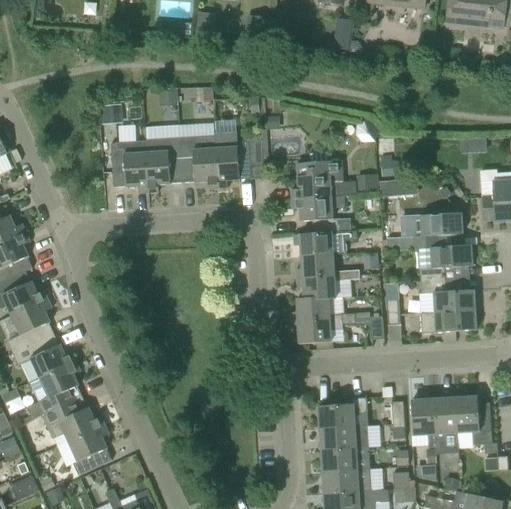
[(368,0),(367,3),(423,9),(424,0),(368,0)]
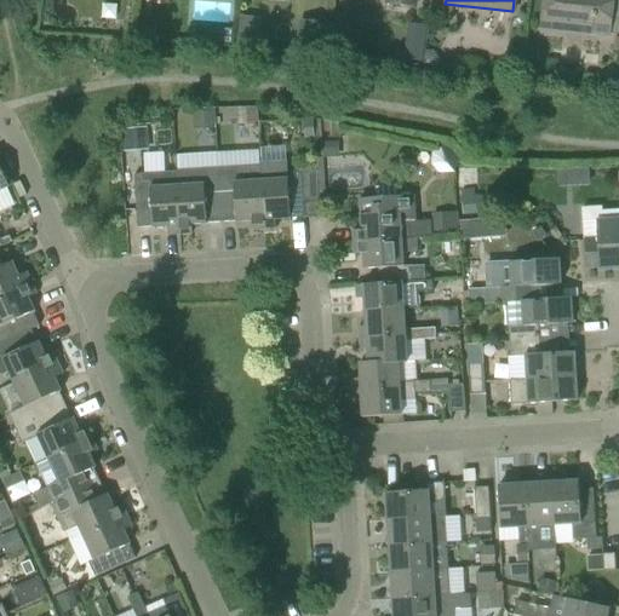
[(544,0),(540,29),(608,36),(608,33),(612,0),(544,0)]
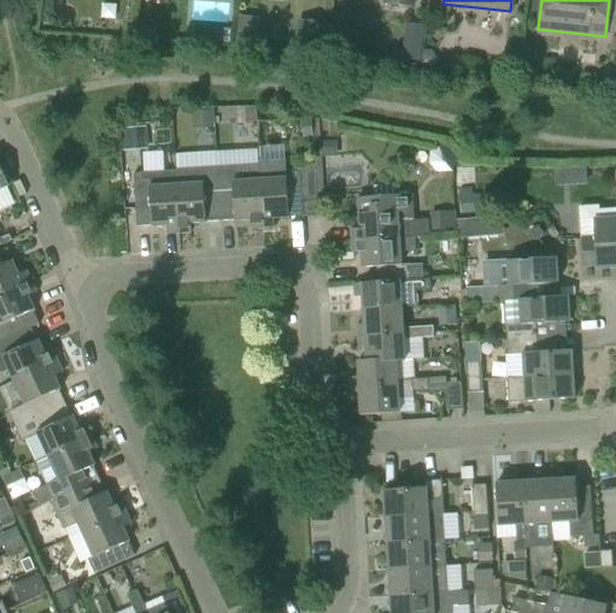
[(258,17),(238,15),(234,42),(254,46),(258,17)]
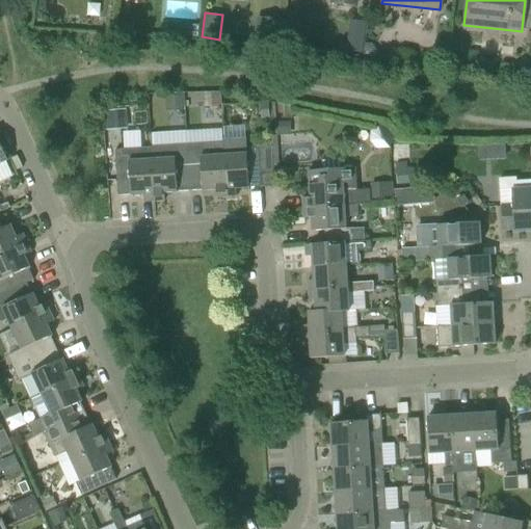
[(281,19),(264,17),(262,30),(255,29),(253,43),(277,46),(277,45),(281,19)]
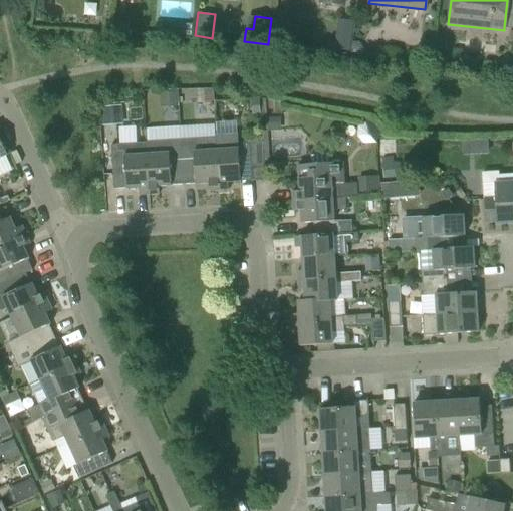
[(353,20),(337,18),(335,33),(351,35),(353,20)]
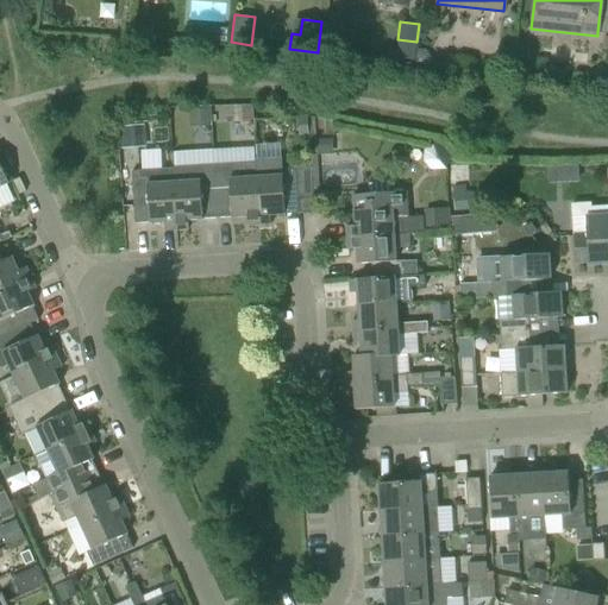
[(227,26),(190,24),(190,39),(226,42),(227,26)]
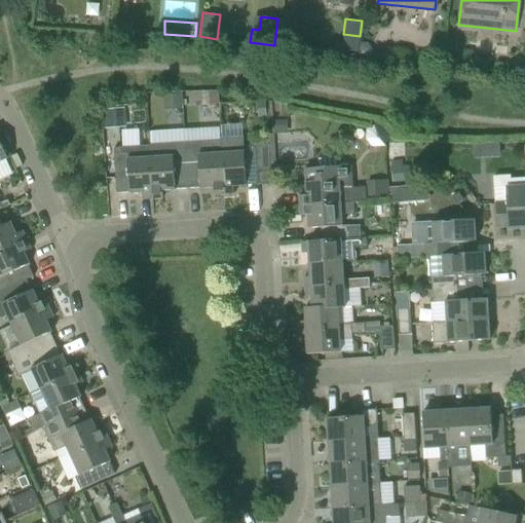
[(524,65),(524,61),(522,57),(517,55),(510,61),(511,66),(512,69),(516,70),(517,70),(518,70),(524,65)]
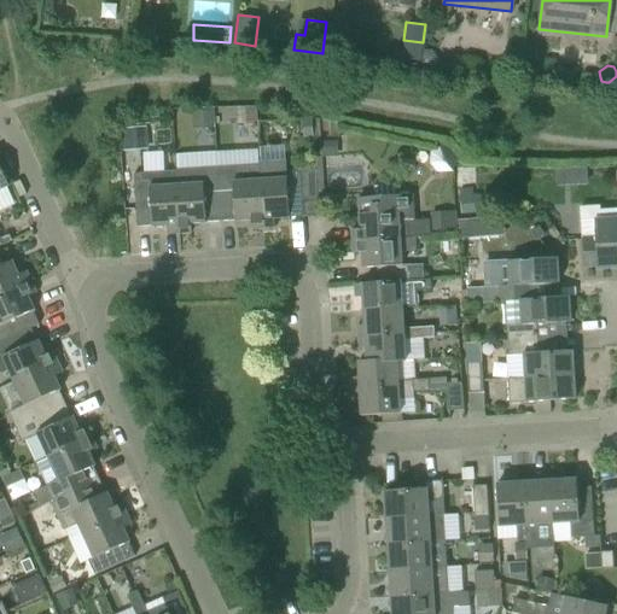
[(213,124),(213,107),(196,109),(196,124),(213,124)]
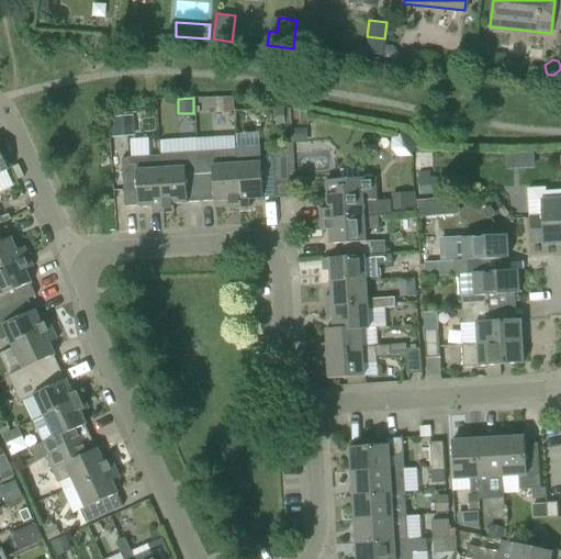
[(275,124),(284,124),(284,108),(284,105),(283,105),(275,105),(275,124)]
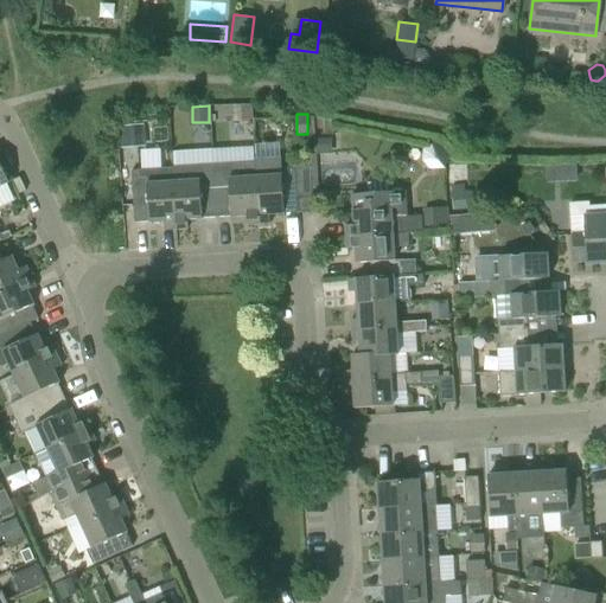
[(117,139),(144,136),(142,123),(116,124),(117,139)]
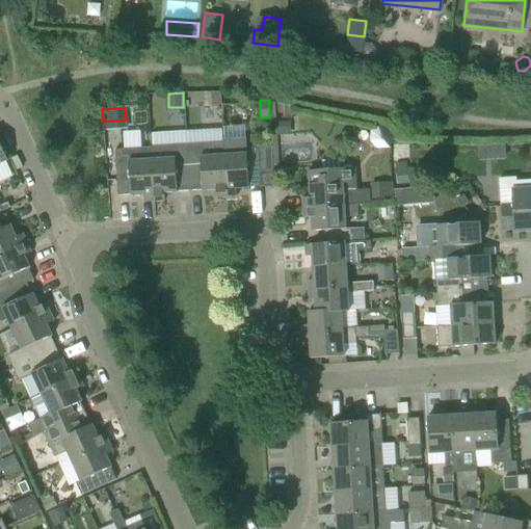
[(290,121),(274,122),(275,134),(290,134),(290,121)]
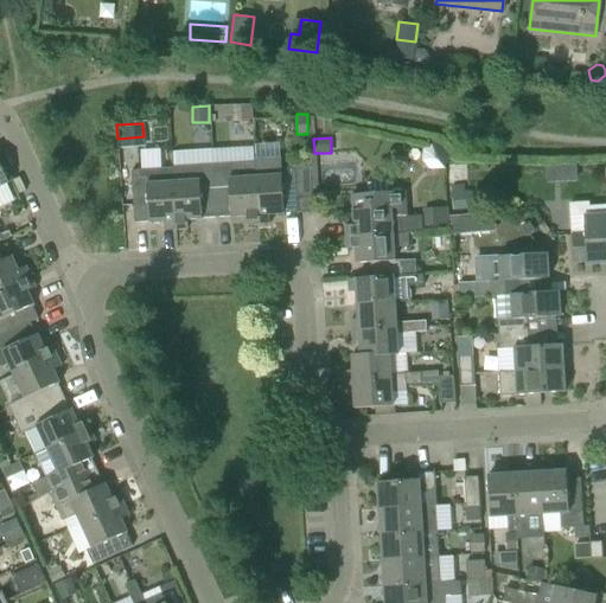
[(450,155),(440,143),(433,141),(422,148),(421,159),(428,168),(445,167),(444,160),(450,155)]
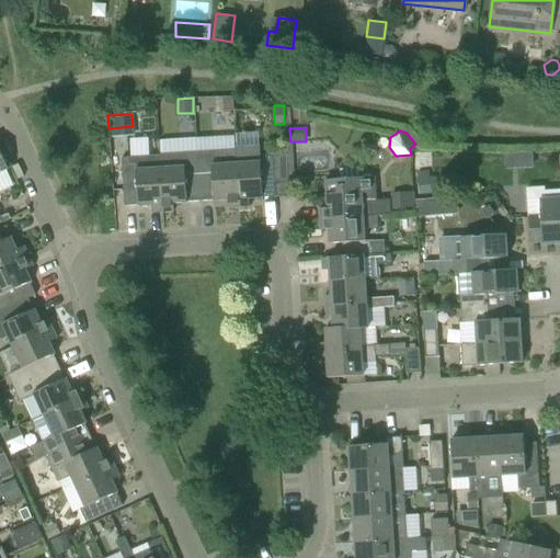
[(150,136),(121,138),(122,155),(151,154),(150,136)]
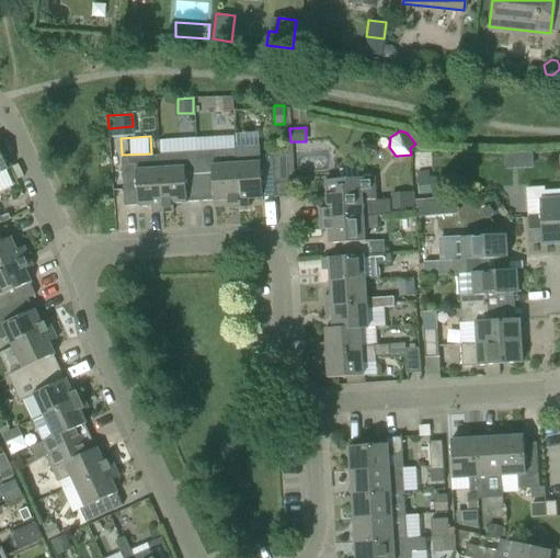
[(275,194),(274,182),(273,155),(287,154),(286,151),(286,148),(266,149),(266,155),(260,155),(259,146),(235,148),(238,206),(249,205),(249,197),(277,195),(276,194),(275,194)]
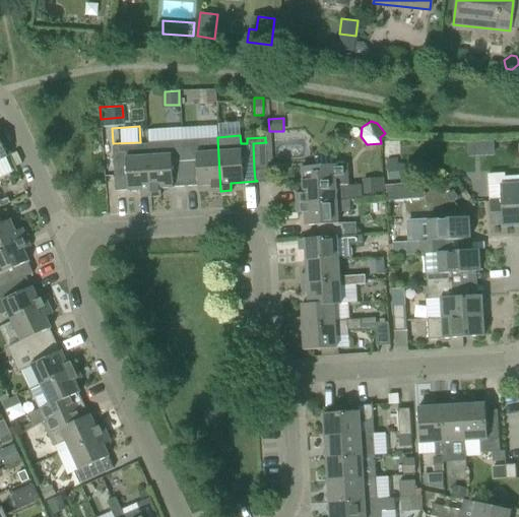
[(210,191),(220,191),(217,137),(182,139),(185,185),(197,184),(197,185),(210,184),(210,191)]
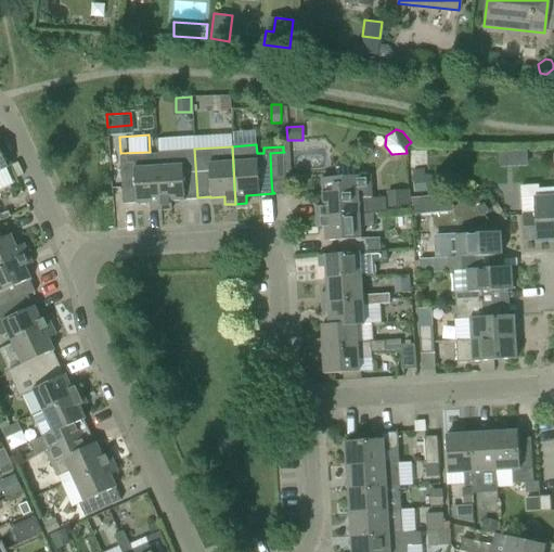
[(184,199),(197,197),(194,149),(159,152),(157,152),(160,208),(171,207),(171,200),(184,199)]
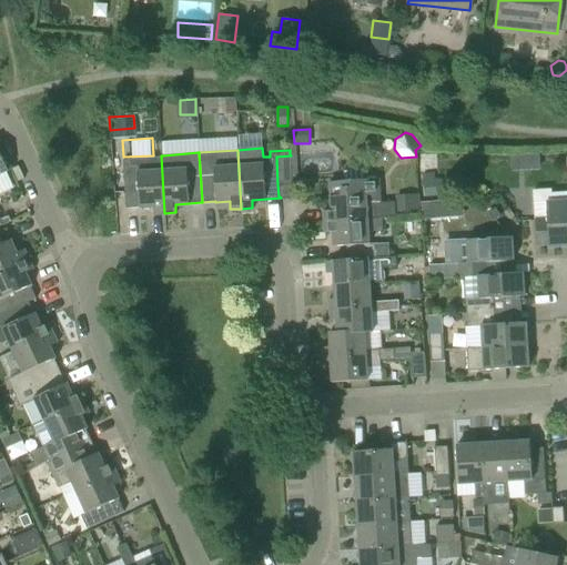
[(276,157),(277,184),(292,183),(291,167),(296,165),(295,152),(290,153),(291,155),(276,157)]
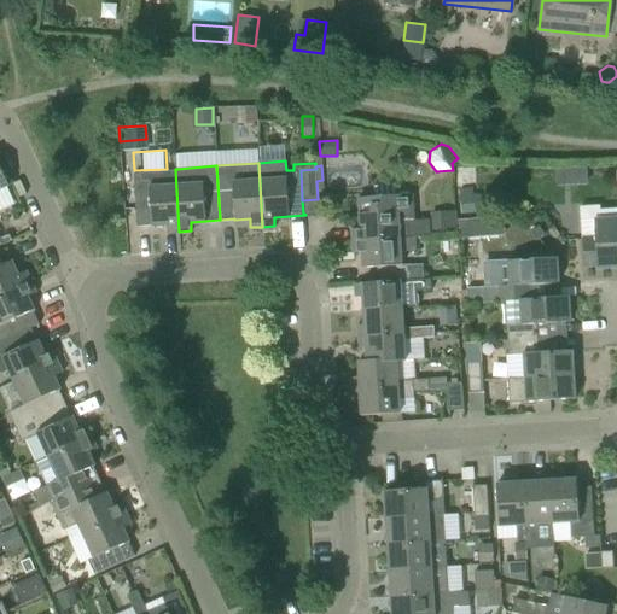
[(140,173),(140,180),(134,181),(135,211),(151,210),(151,224),(167,223),(167,233),(179,232),(175,169),(140,171),(140,173)]
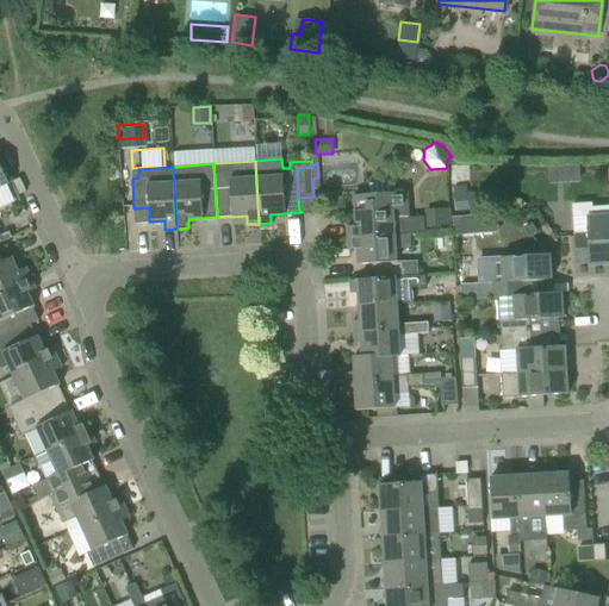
[(455,210),(473,208),(472,183),(453,185),(455,210)]
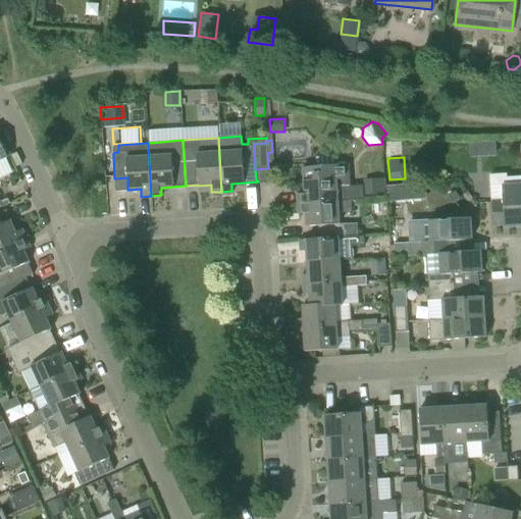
[(300,167),(302,194),(298,194),(298,193),(296,193),(297,203),(350,200),(363,199),(362,185),(350,186),(348,163),(300,167)]
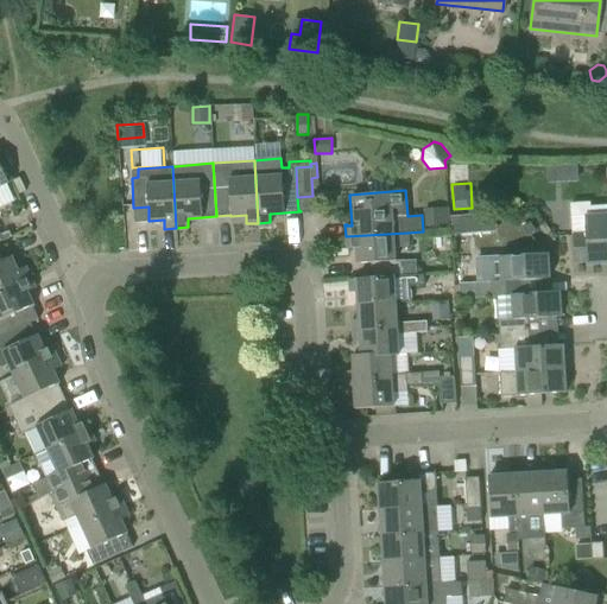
[(587,264),(606,261),(606,198),(606,208),(606,214),(590,216),(589,201),(570,202),(571,231),(573,247),(574,261),(587,260),(587,264)]
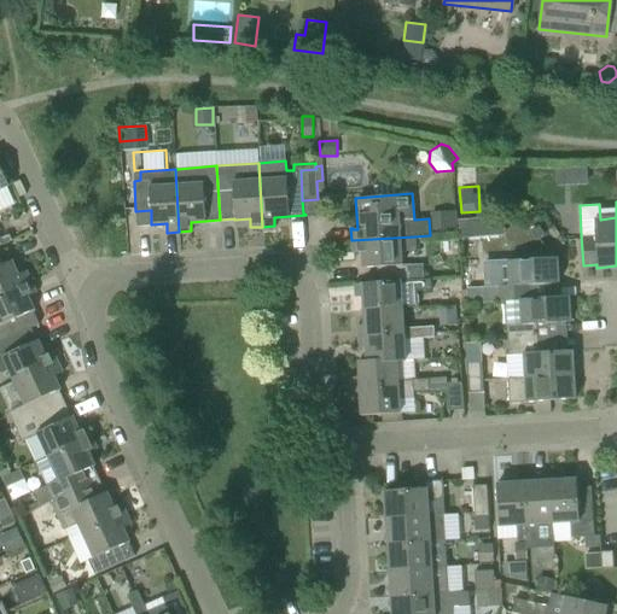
[(454,211),(431,212),(432,237),(457,235),(454,211)]
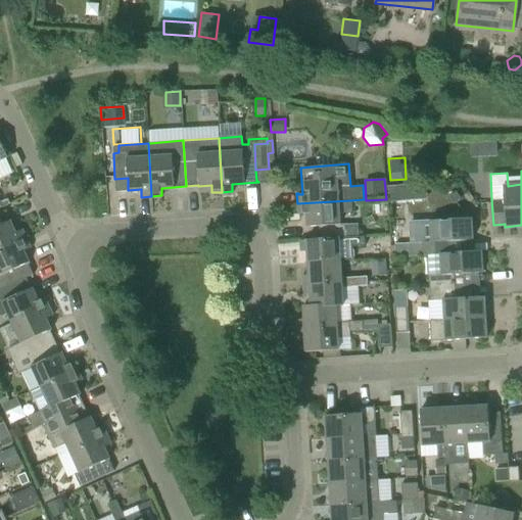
[(399,200),(398,184),(387,185),(388,200),(399,200)]
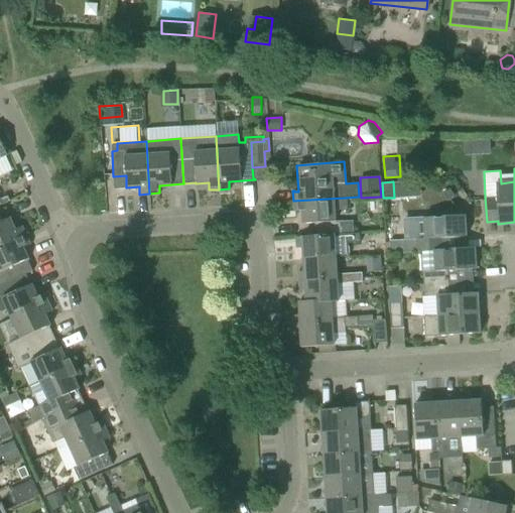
[(314,222),(315,235),(340,233),(339,220),(335,221),(334,211),(347,210),(346,198),(293,201),(294,211),(295,211),(295,210),(301,210),(302,223),(314,222)]
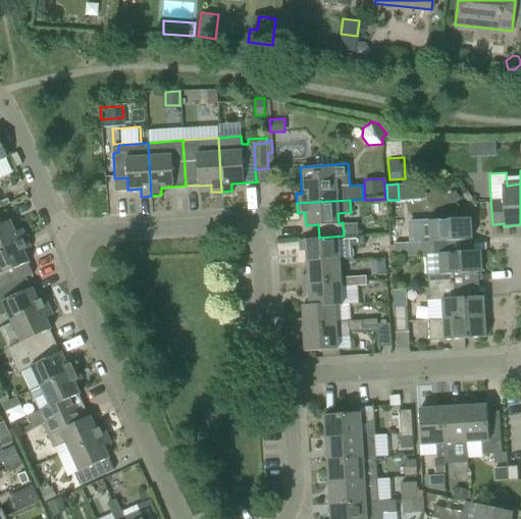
[(0,248),(25,237),(21,227),(15,231),(10,219),(4,222),(0,213),(0,248)]
